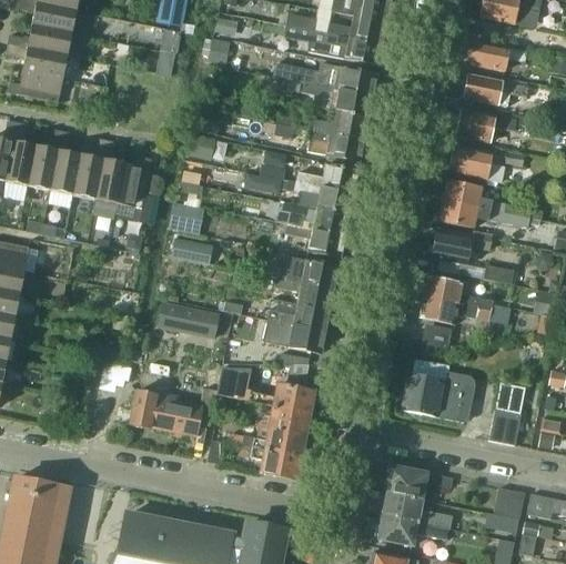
[(77,10),(28,0),(17,0),(16,7),(30,10),(30,7),(36,8),(32,24),(72,32),(77,10)]
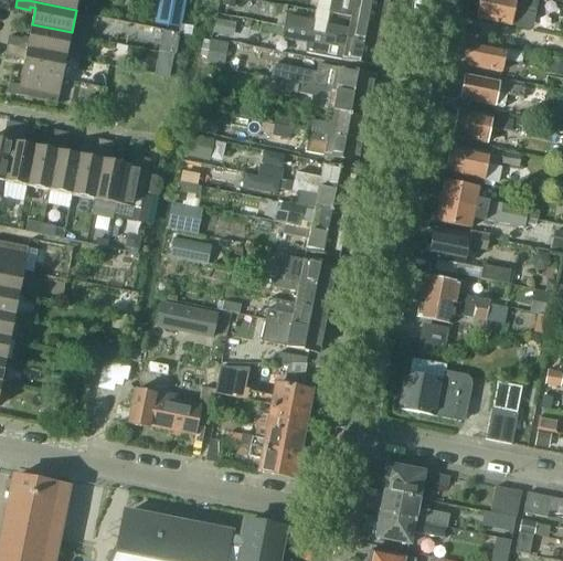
[(28,0),(76,10),(77,0),(28,0)]
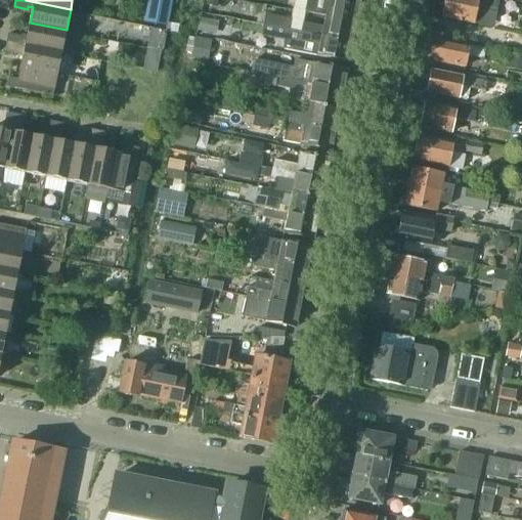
[(149,0),(146,19),(169,24),(172,0),(149,0)]
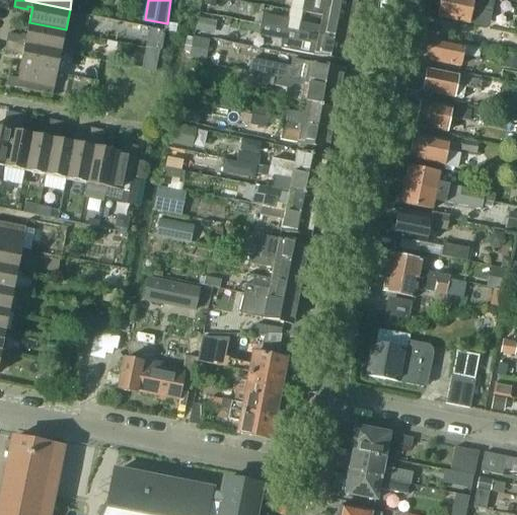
[(353,19),(357,0),(303,0),(302,10),(322,14),(353,19)]
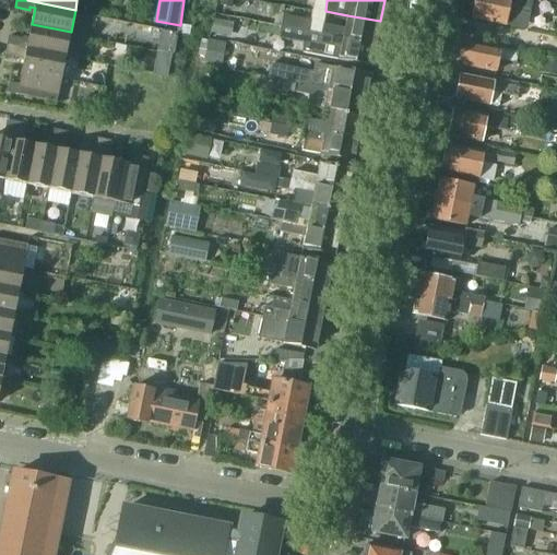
[(474,0),(472,15),(490,20),(490,21),(493,22),(493,20),(506,22),(509,7),(531,11),(532,0),(474,0)]
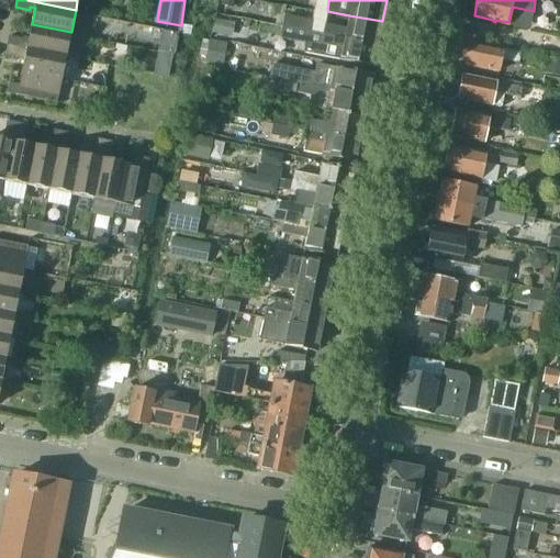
[(311,29),(313,18),(286,12),(283,23),(311,29)]
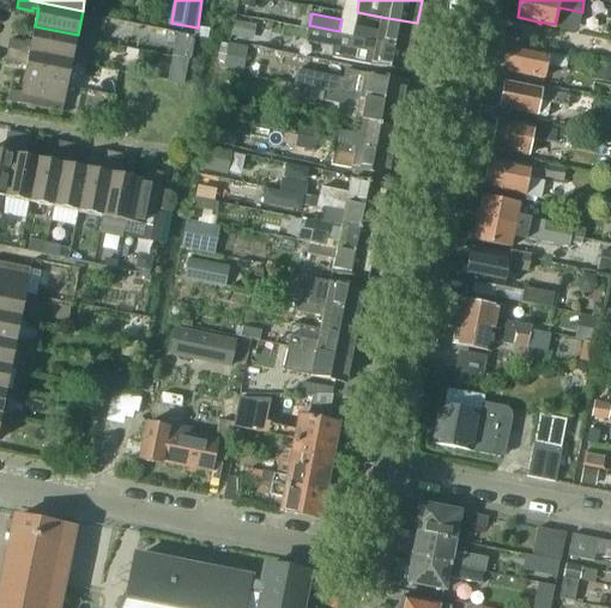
[(355,24),(352,34),(413,46),(417,23),(381,17),(379,28),(355,24)]
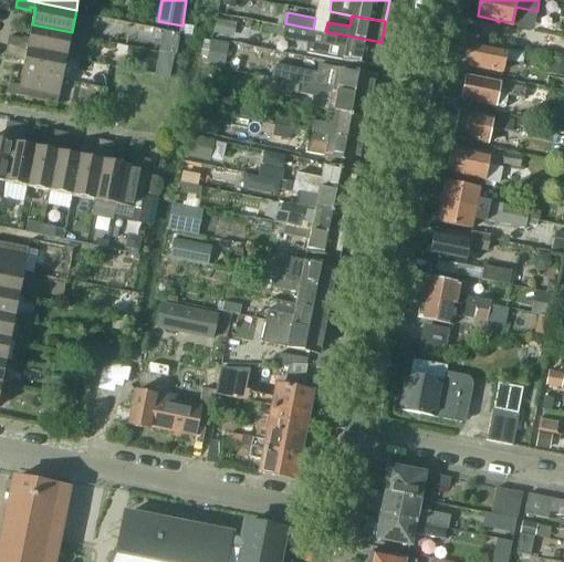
[(311,41),(313,29),(285,23),(283,35),(311,41)]
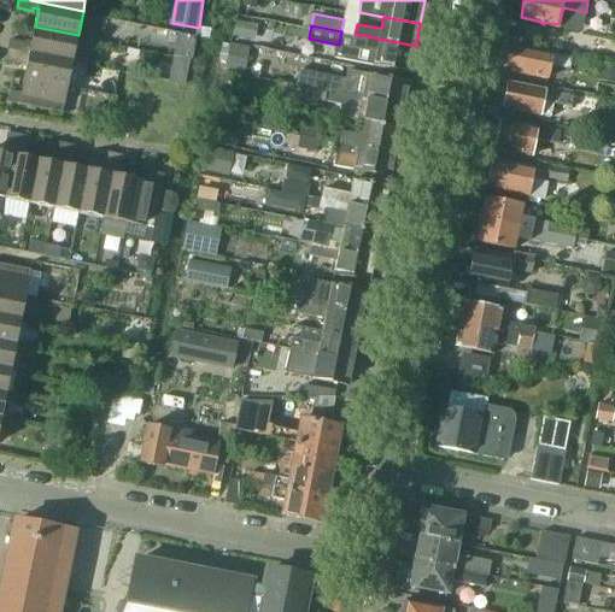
[(78,35),(35,27),(31,45),(25,43),(27,40),(11,36),(9,47),(74,59),(78,35)]
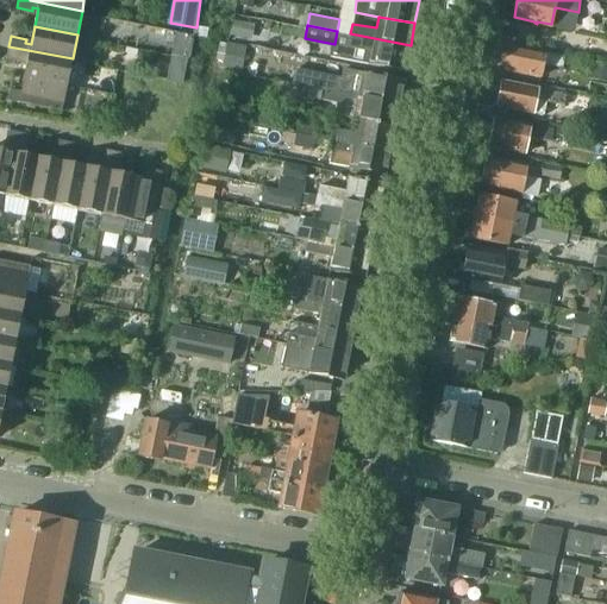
[(332,44),(330,54),(406,69),(411,45),(350,33),(337,31),(335,44),(332,44)]
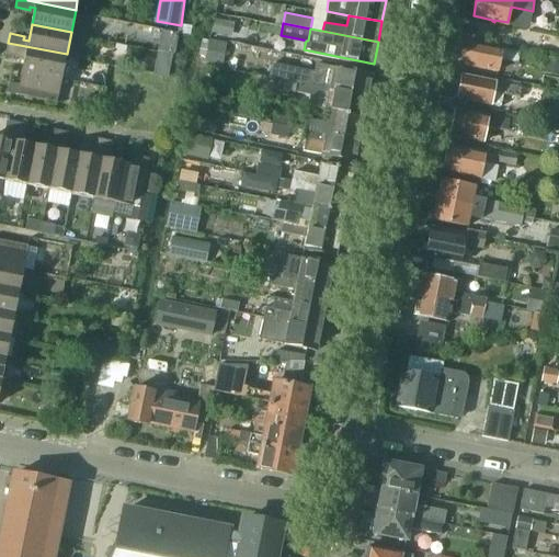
[(208,36),(207,57),(226,59),(228,37),(208,36)]
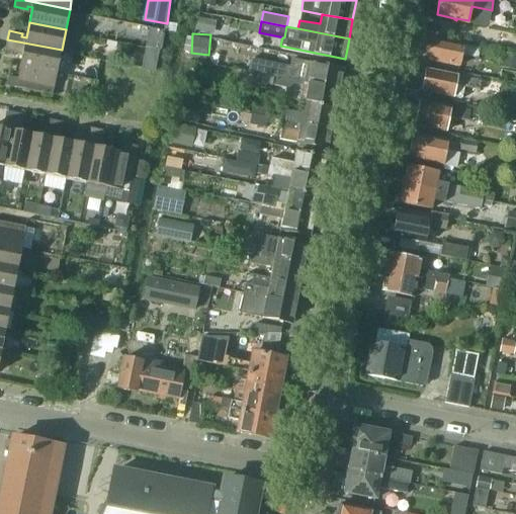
[(481,46),(433,36),(429,58),(460,64),(462,53),(479,56),(481,46)]
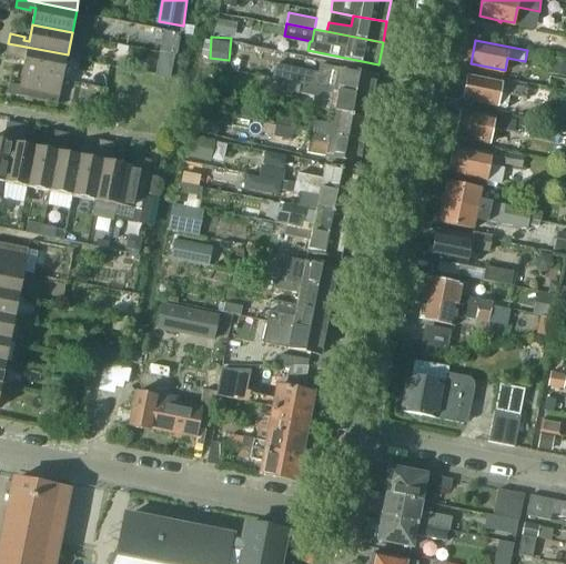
[(68,54),(8,43),(7,52),(20,56),(21,52),(27,53),(23,70),(63,78),(68,54)]
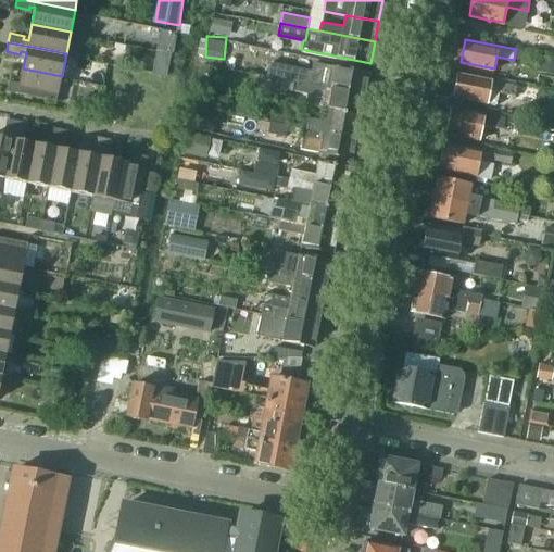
[(539,51),(517,48),(515,55),(537,60),(539,51)]
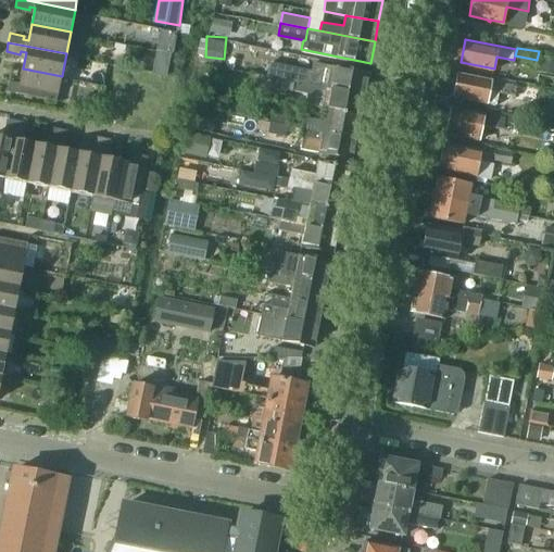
[(539,66),(553,69),(553,53),(541,51),(539,66)]
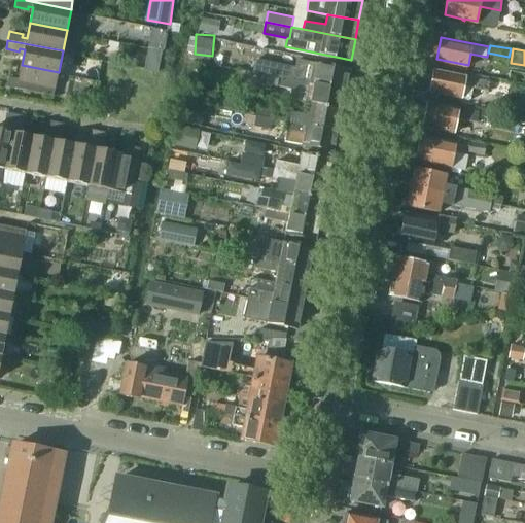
[(481,63),(481,62),(481,60),(481,59),(480,58),(479,57),(477,57),(476,56),(474,57),(473,57),(471,58),(470,59),(470,60),(470,62),(470,63),(471,64),(471,65),(473,66),(474,67),(476,67),(477,67),(479,66),(480,65),(481,64),(481,63)]
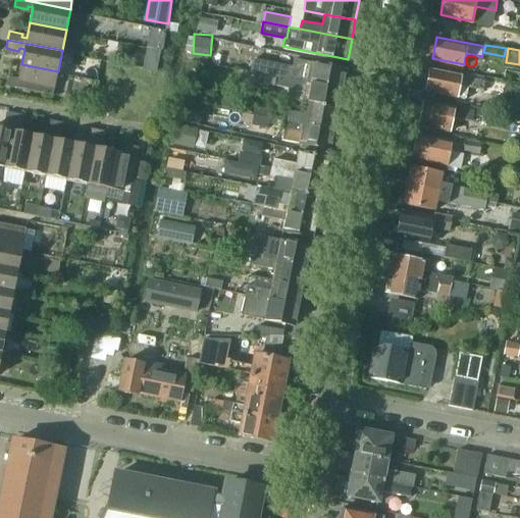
[(253,59),(251,70),(256,71),(276,75),(278,75),(290,78),(291,78),(342,88),(346,67),(315,61),(295,57),(294,66),(253,59)]
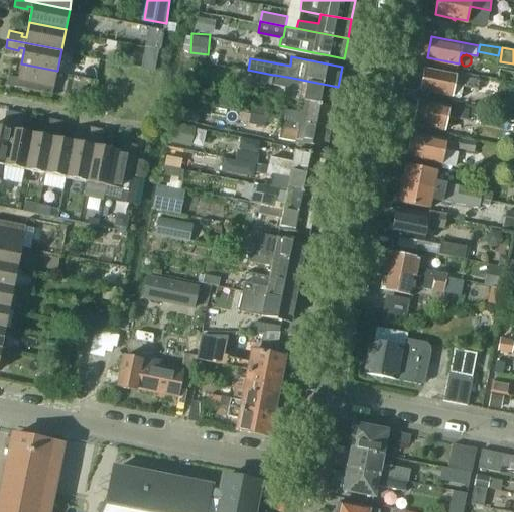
[(57,71),(21,64),(19,76),(10,74),(8,83),(53,92),(57,71)]
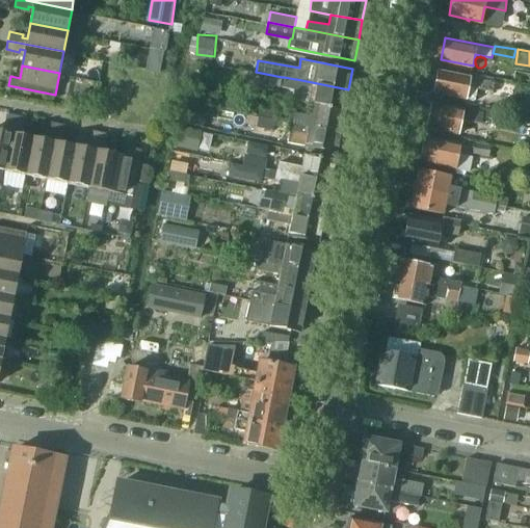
[(512,100),(517,82),(495,78),(495,80),(439,70),(434,90),(475,99),(477,87),(493,90),(492,96),(512,100)]
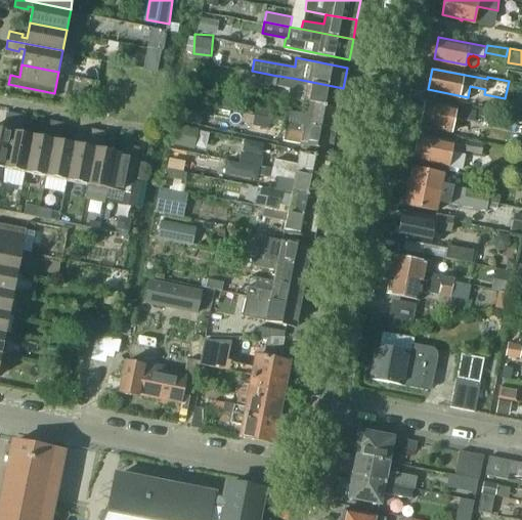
[(257,72),(256,80),(275,84),(277,76),(257,72)]
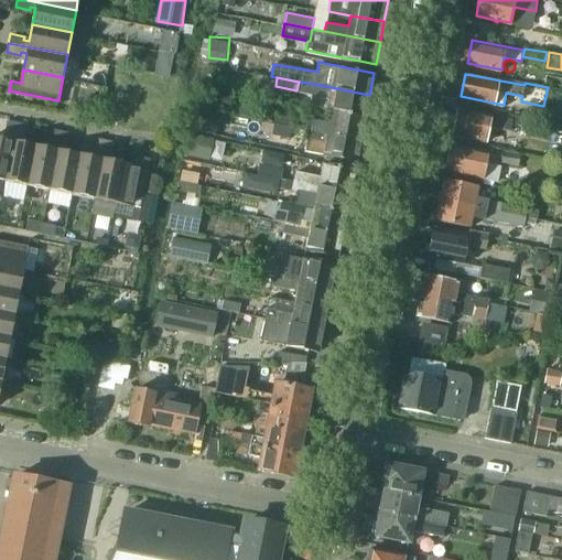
[(301,82),(299,90),(313,94),(311,106),(333,110),(365,117),(369,95),(314,84),(313,84),(301,82)]
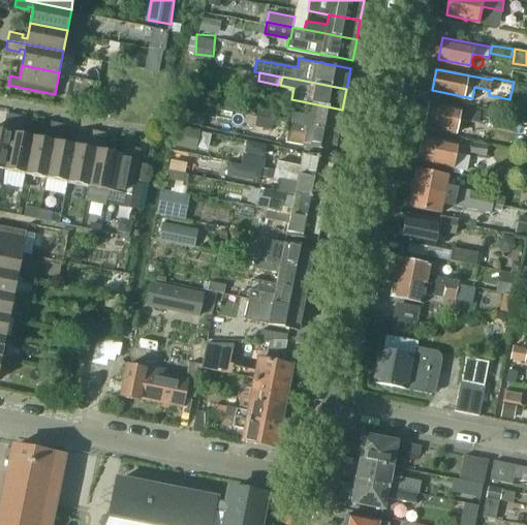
[(191,98),(189,109),(207,113),(209,103),(191,98)]
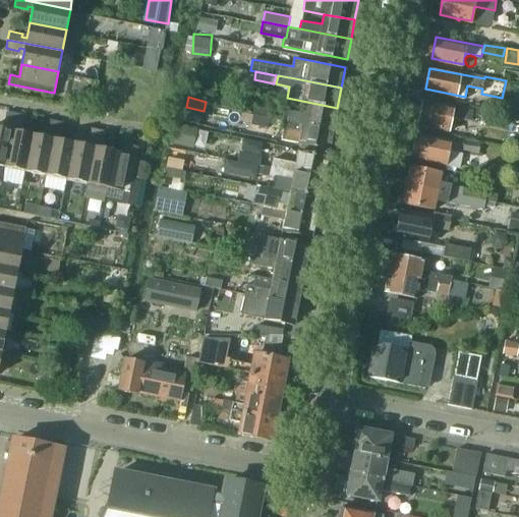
[(454,105),(423,99),(418,123),(449,129),(452,115),(472,119),(473,113),(489,116),(492,108),(455,101),(454,105)]
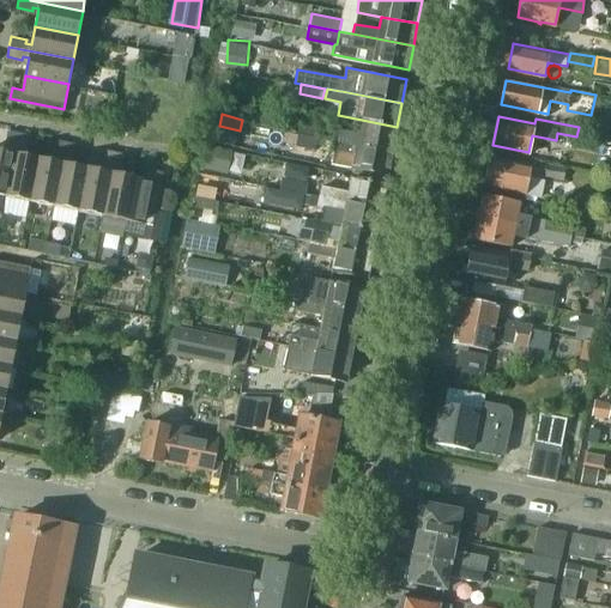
[(316,135),(319,126),(277,117),(274,127),(300,132),(316,135)]
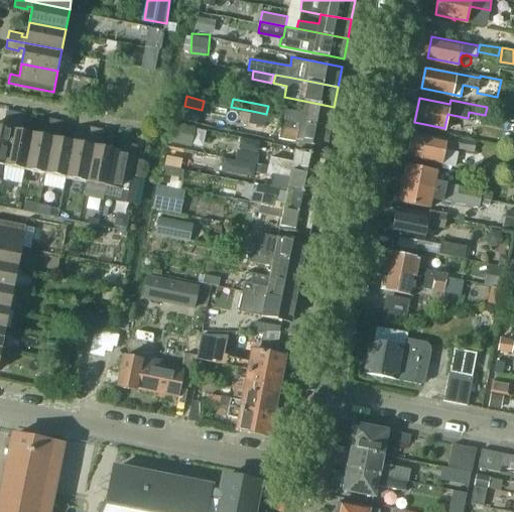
[(334,107),(304,101),(301,111),(281,107),(280,116),(331,126),(334,107)]
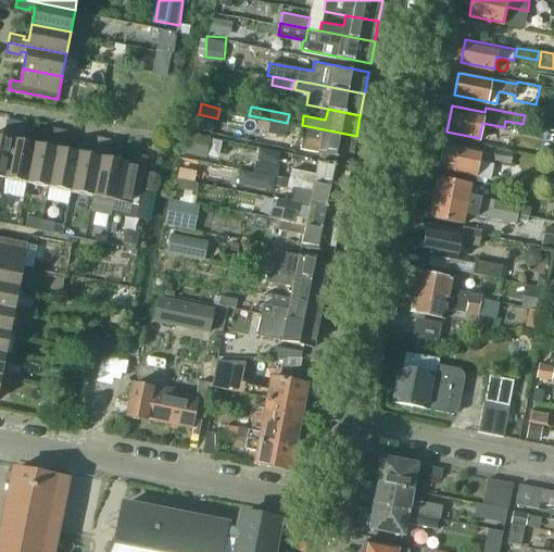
[(7,136),(0,135),(0,175),(5,177),(16,118),(8,116),(4,130),(8,132),(7,136)]
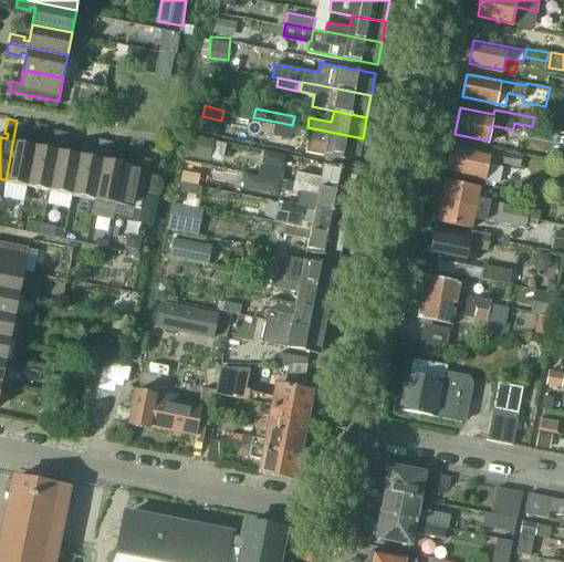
[(35,145),(19,142),(20,136),(23,136),(27,123),(17,121),(6,180),(28,185),(35,145)]
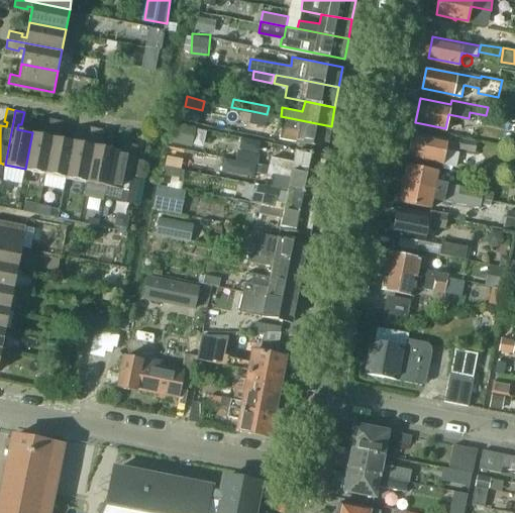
[(265,125),(267,114),(252,111),(250,122),(265,125)]
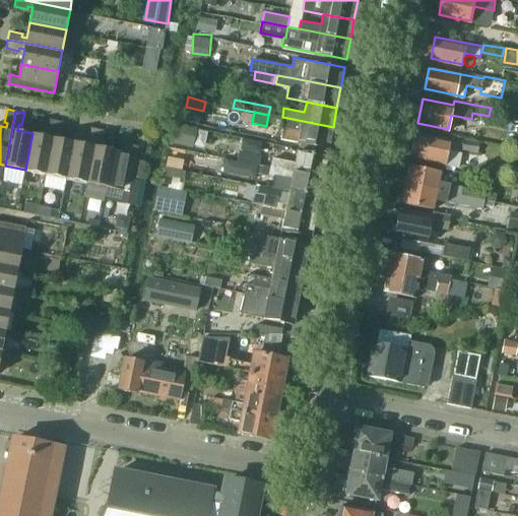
[(48,136),(33,133),(25,170),(47,174),(57,119),(49,117),(46,130),(49,131),(48,136)]
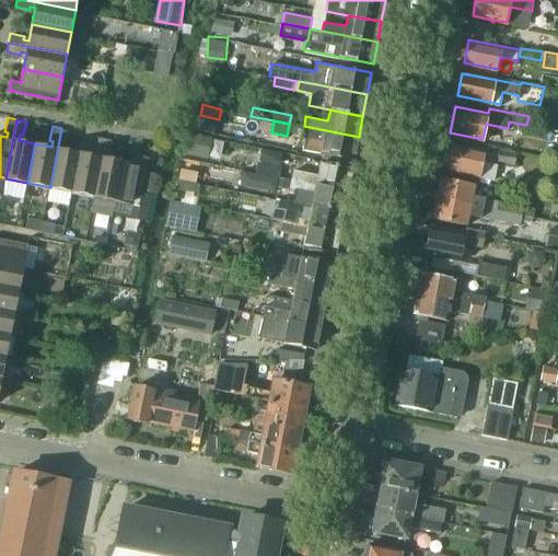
[(359,137),(304,126),(302,135),(324,139),(322,152),(355,159),(359,137)]
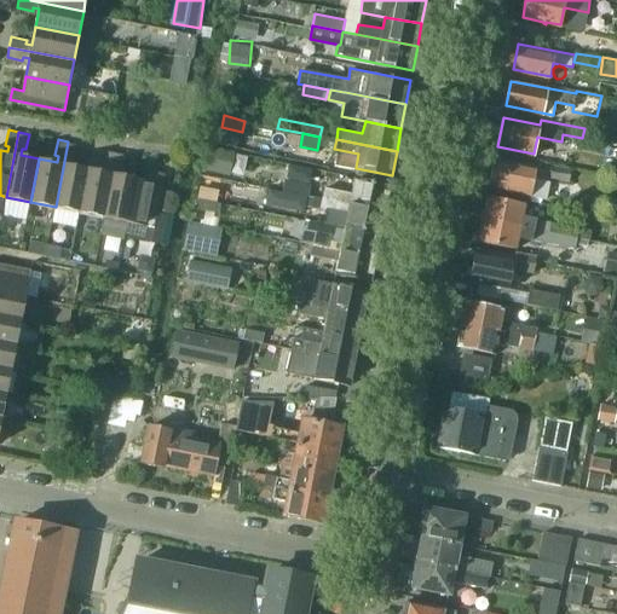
[(88,168),(76,166),(71,164),(73,158),(75,160),(79,144),(68,142),(56,207),(80,212),(88,168)]
